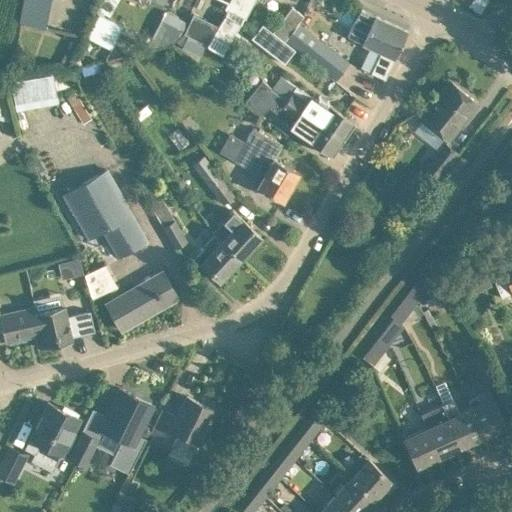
[(45,29),(51,0),(25,0),(20,23),(45,29)]
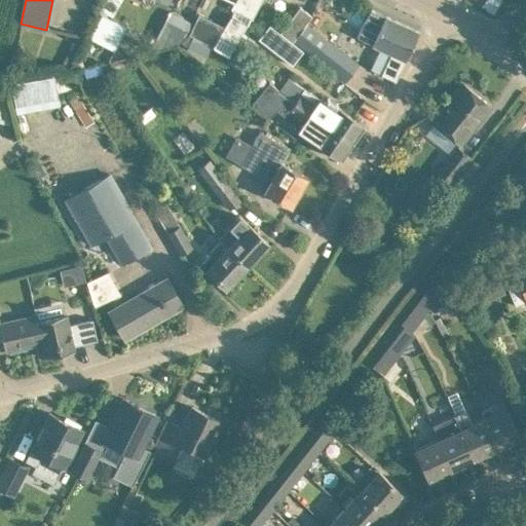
[(182,0),(177,11),(190,17),(197,0),(182,0)]
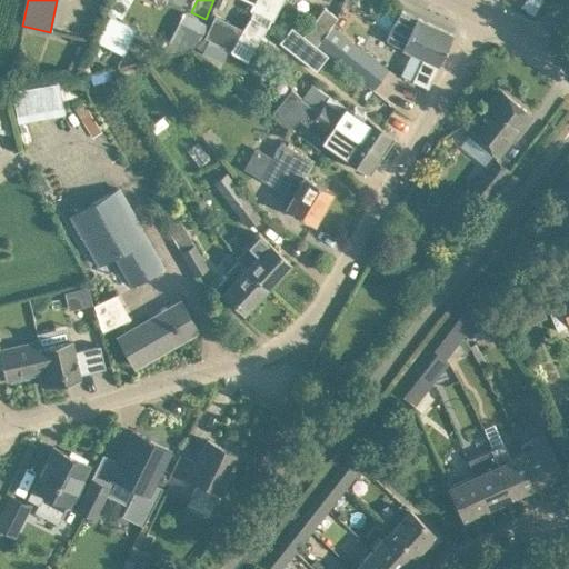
[(249,18),(229,51),(247,61),(267,29),(271,20),(272,20),(281,0),(253,0),(255,0),(250,10),(252,11),(249,18)]
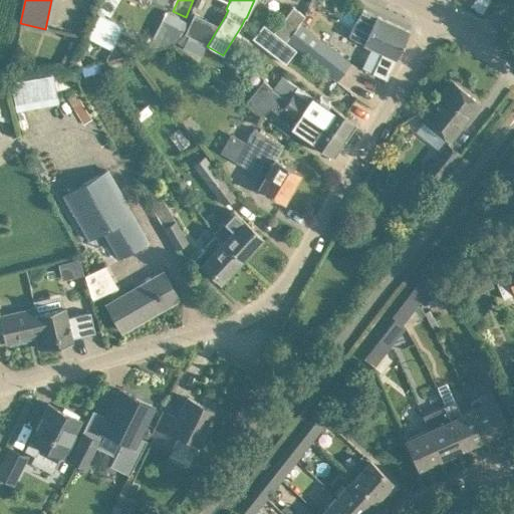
[(292,6),(273,32),(274,33),(276,34),(285,41),(299,22),(304,15),(302,14),(293,7),(292,6)]
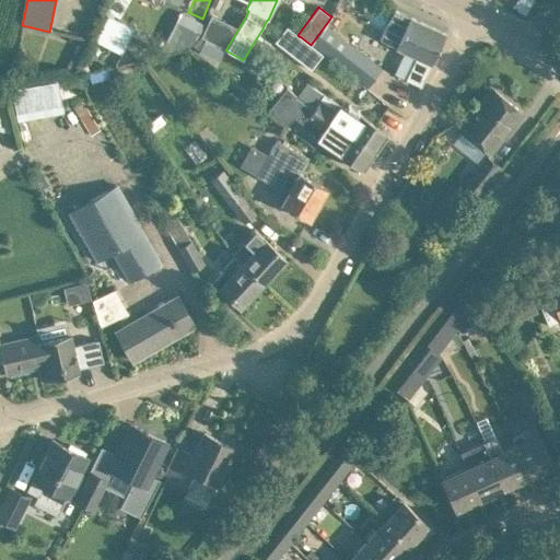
[(394,73),(400,77),(420,85),(445,34),(394,10),(380,39),(404,51),(394,73)]
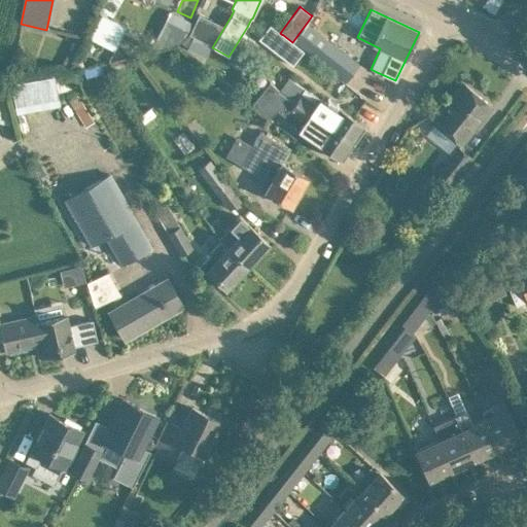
[(169,11),(150,46),(155,48),(177,43),(179,39),(183,41),(192,24),(174,13),(169,11)]
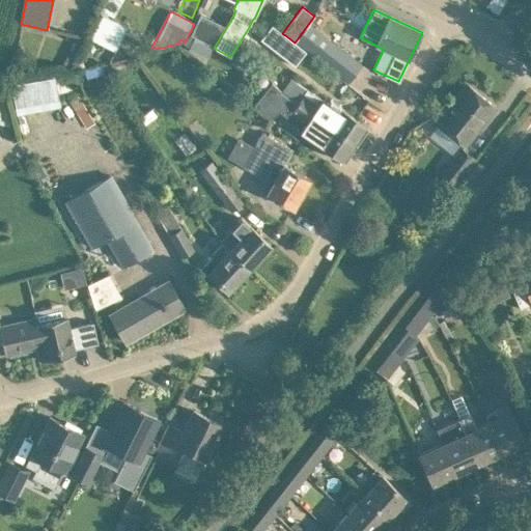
[(89,38),(114,51),(126,26),(102,15),(89,38)]
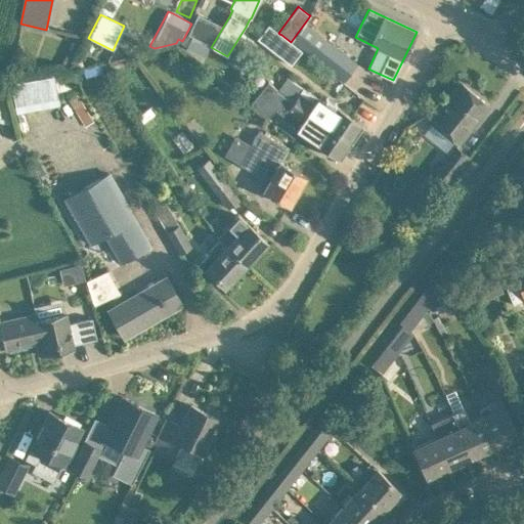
[(209,43),(217,25),(198,15),(188,34),(209,43)]
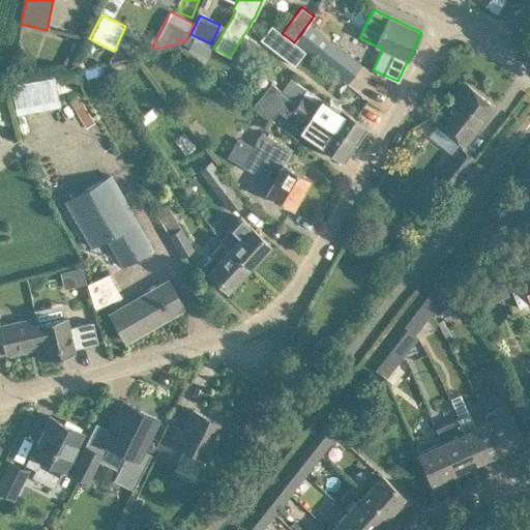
[(265,32),(260,39),(271,48),(294,65),(304,51),(294,42),(285,35),(283,34),(282,33),(271,25),(265,32)]
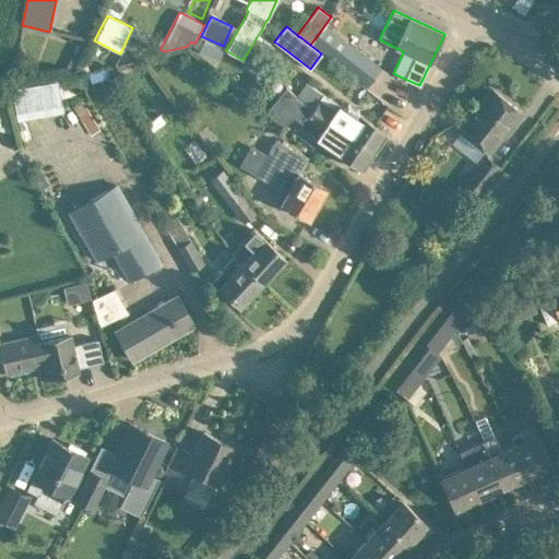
[(72,75),(85,48),(76,44),(63,71),(72,75)]
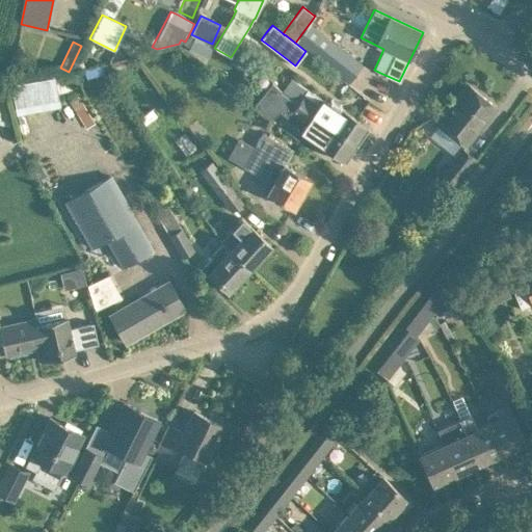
[(337,44),(322,61),(349,82),(363,64),(337,44)]
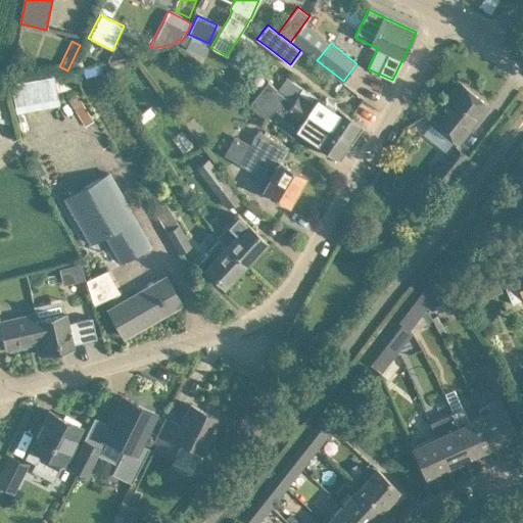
[(15,113),(59,104),(53,74),(10,82),(15,113)]
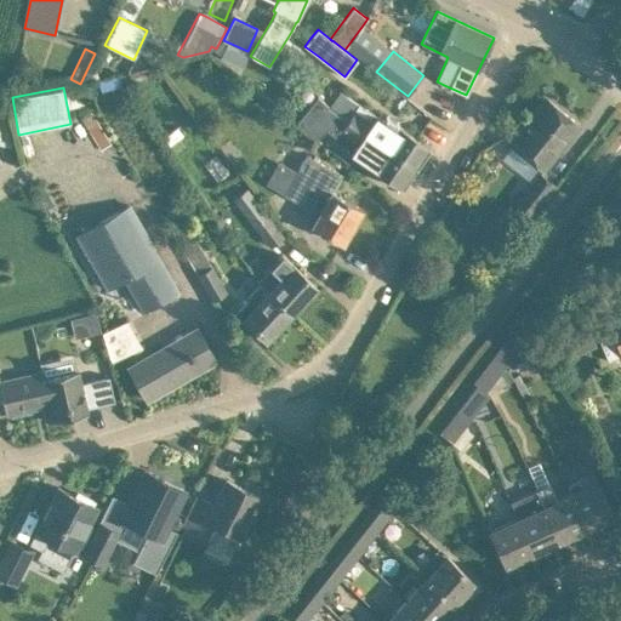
[(341,92),(330,107),(348,123),(416,166),(427,152),(429,148),(429,147),(397,125),(394,127),(341,92)]
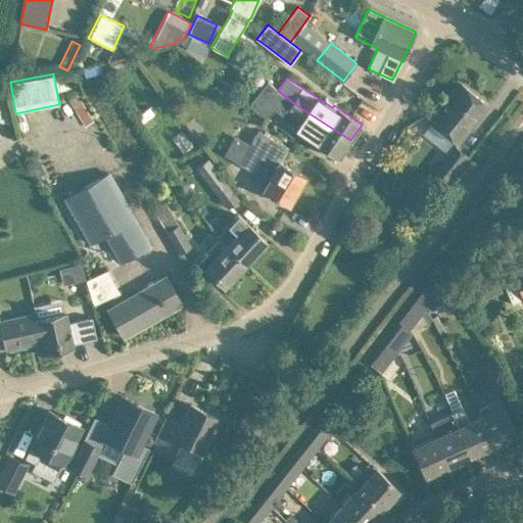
[(266,81),(254,95),(254,96),(268,104),(274,108),(283,115),(282,116),(296,126),(294,129),(311,139),(311,140),(312,140),(322,147),(338,158),(350,140),(293,103),(278,90),(266,81)]
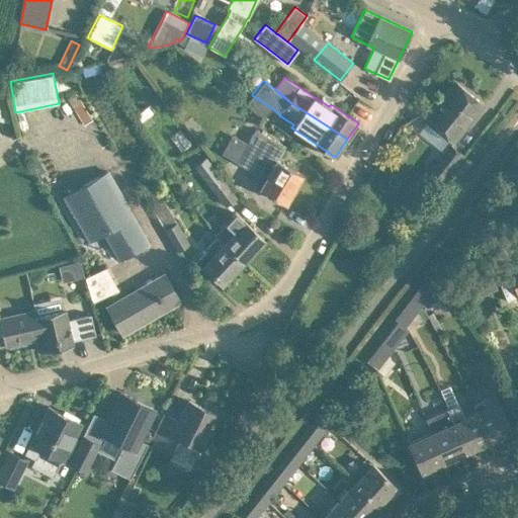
[(453,142),(484,104),(456,83),(437,108),(433,106),(424,118),(453,142)]
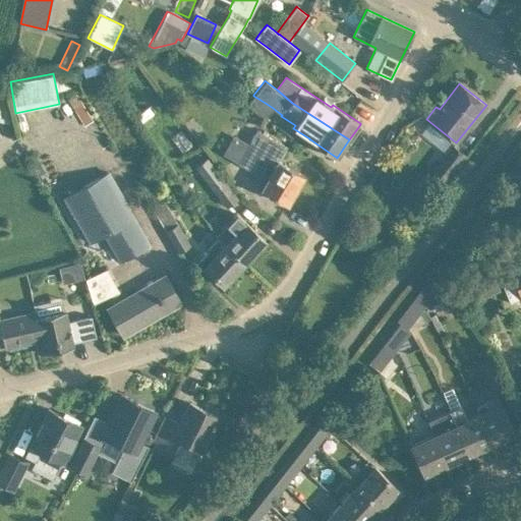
[(279,161),(287,147),(257,129),(238,163),(267,179),(261,189),(287,204),(303,175),(279,161)]
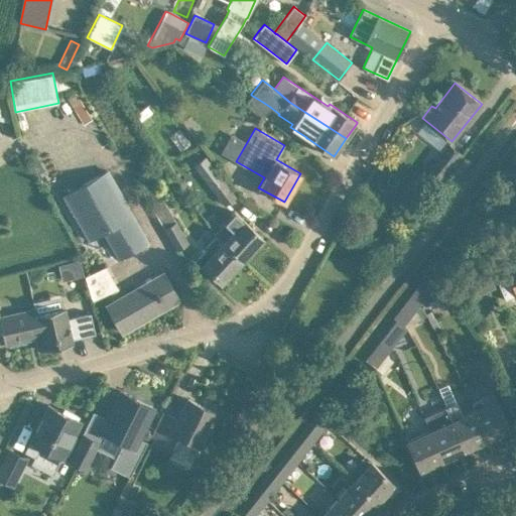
[(440,178),(460,153),(448,144),(428,169),(440,178)]
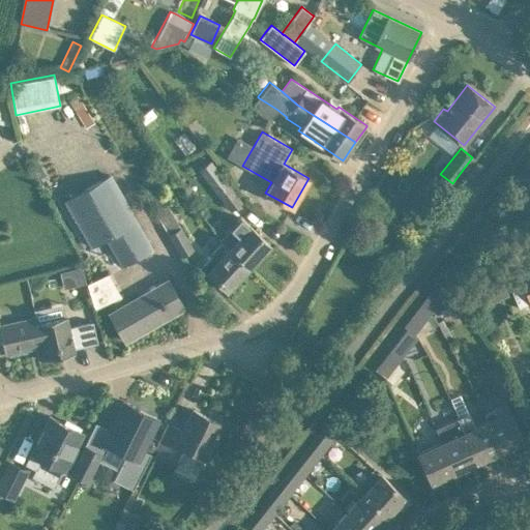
[(226,182),(209,160),(198,170),(231,210),(241,201),(226,182)]
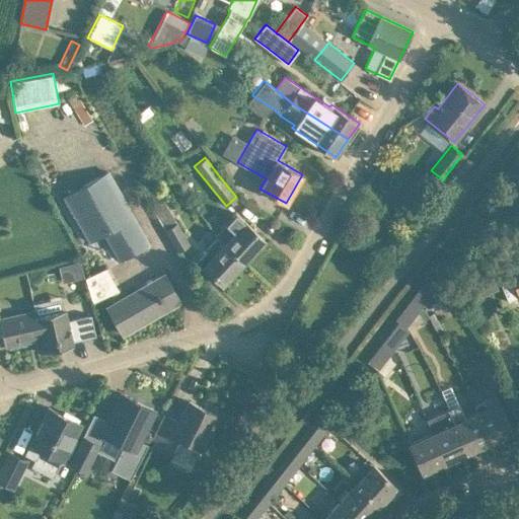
[(90,244),(104,236),(118,262),(147,244),(106,173),(64,198),(90,244)]
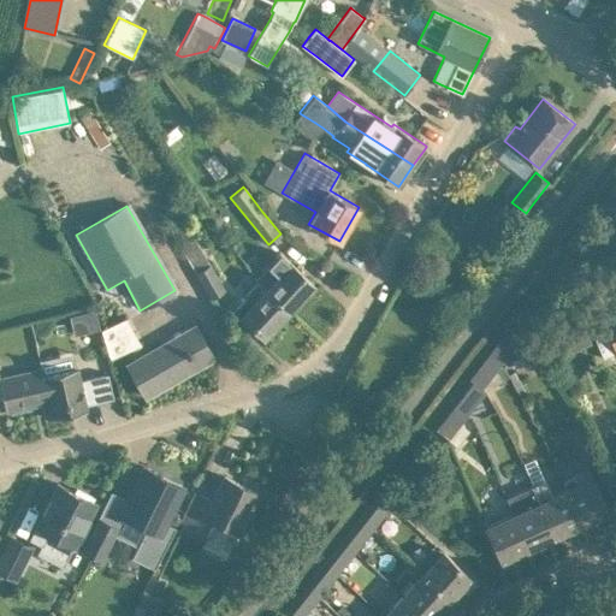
[(179,247),(211,297),(223,289),(191,238),(179,247)]
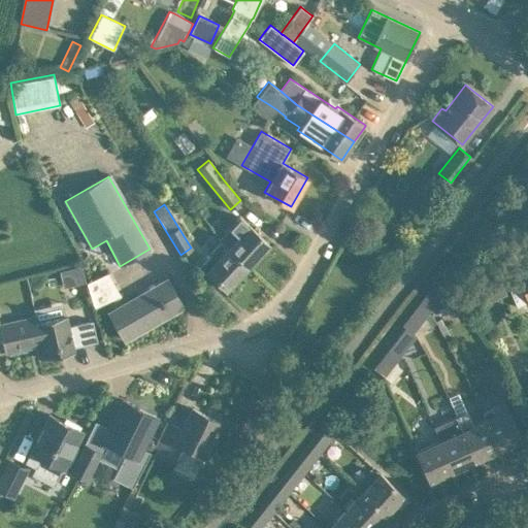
[(238,216),(218,238),(221,240),(248,266),(268,243),(254,229),(243,220),(238,216)]
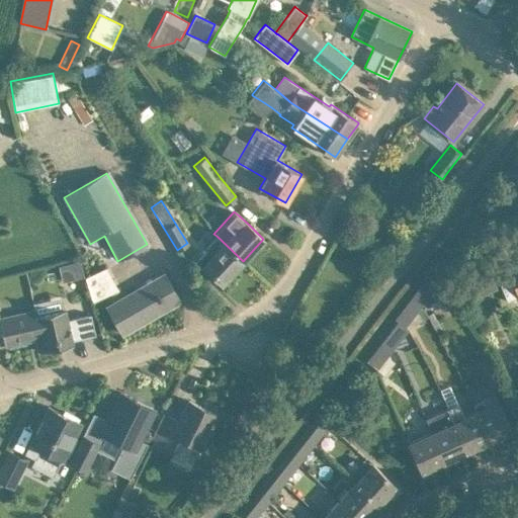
[(197,260),(222,283),(243,261),(217,236),(205,247),(207,249),(197,260)]
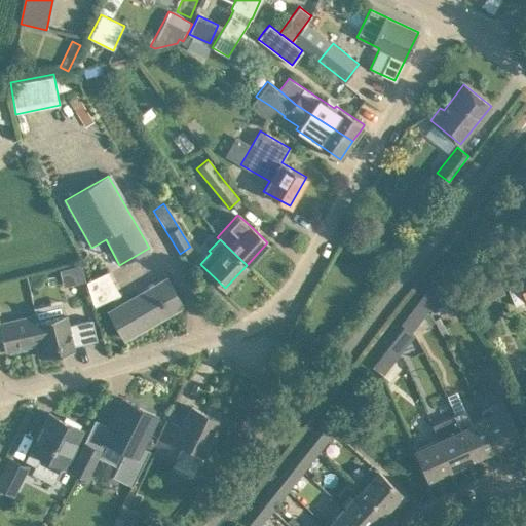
[(81,265),(59,269),(63,287),(84,282),(81,265)]
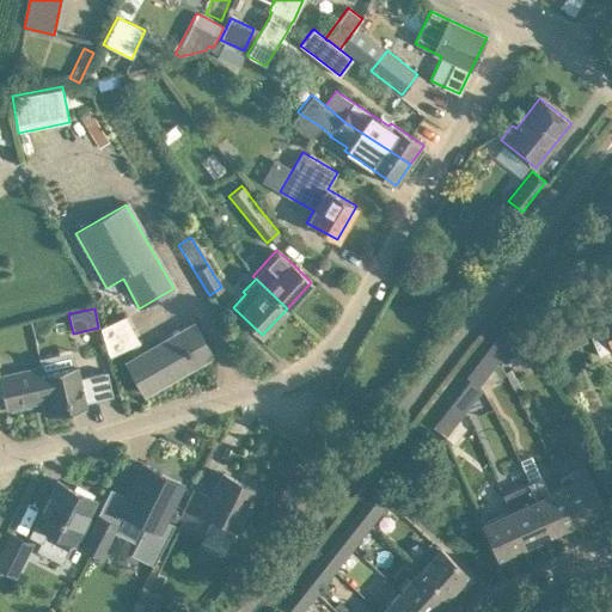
[(587,340),(575,312),(552,322),(564,350),(587,340)]
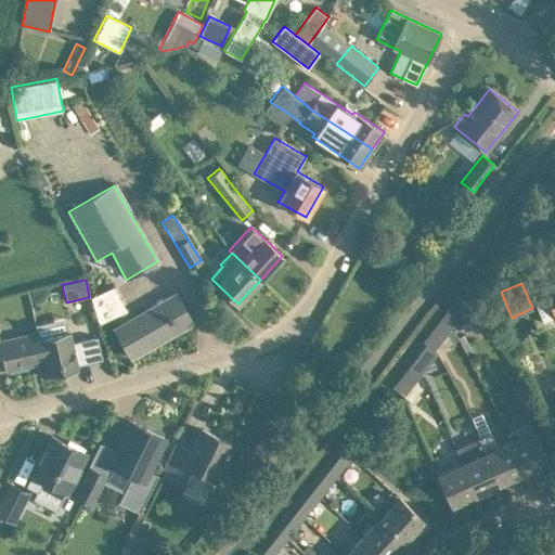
[(110,285),(90,297),(98,324),(125,310),(112,287),(110,285)]
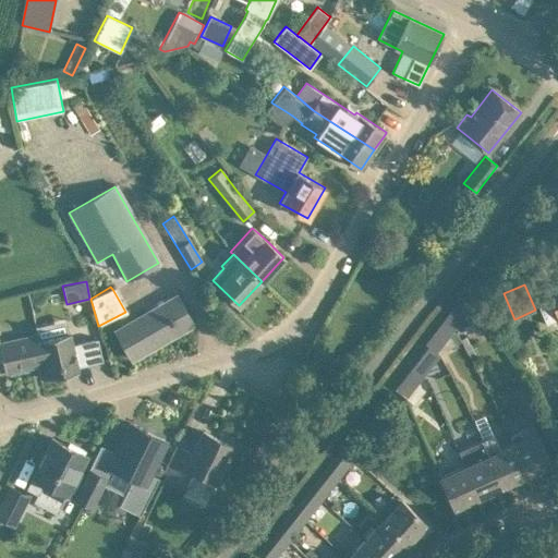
[(132,359),(192,324),(176,295),(116,330),(132,359)]
